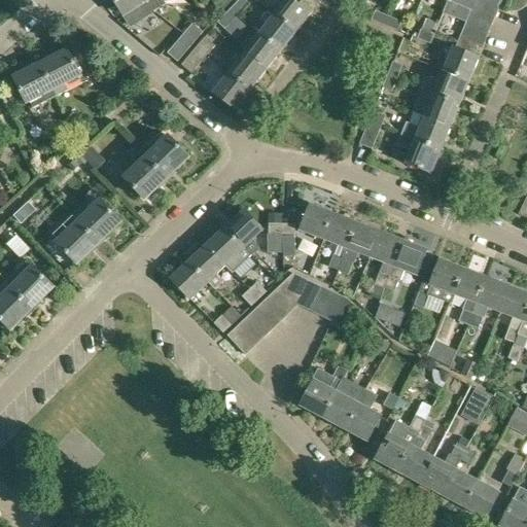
[(148,0),(114,0),(125,16),(138,7),(144,18),(155,10),(148,0)]
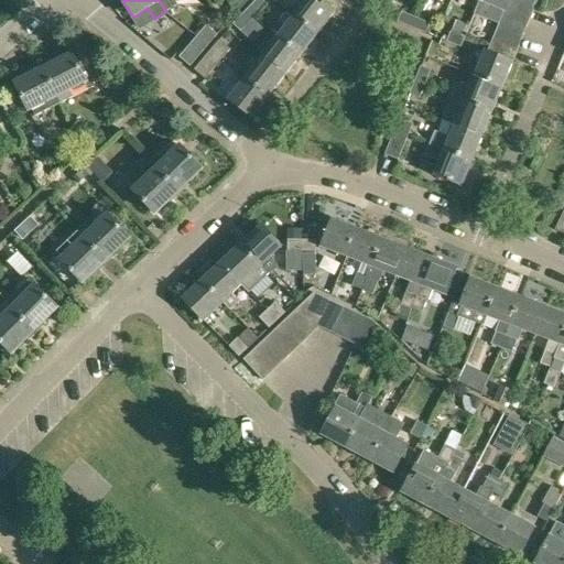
[(159,0),(166,11),(179,4),(175,0),(159,0)]
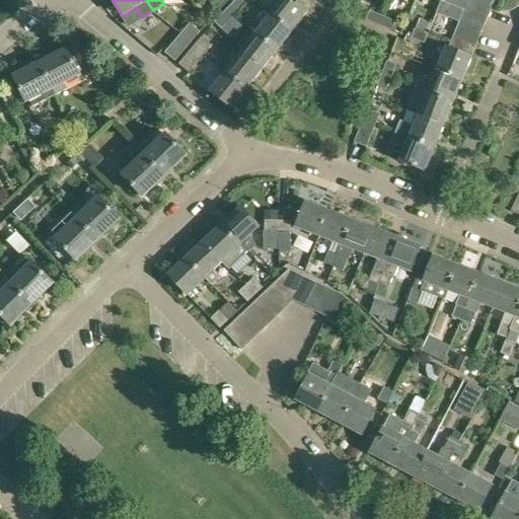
[(215,0),(211,5),(218,11),(229,0),(215,0)]
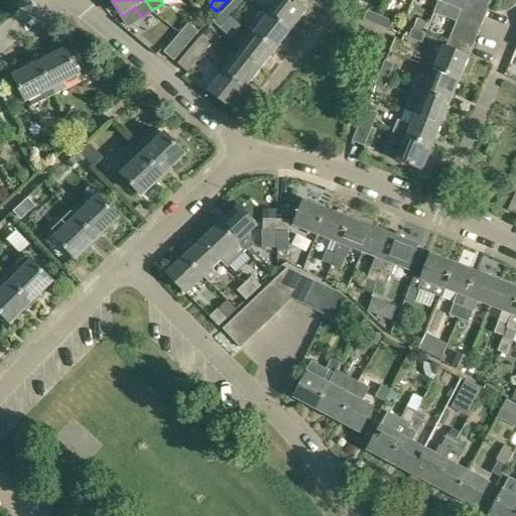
[(240,0),(234,0),(226,9),(233,15),(244,4),(240,0)]
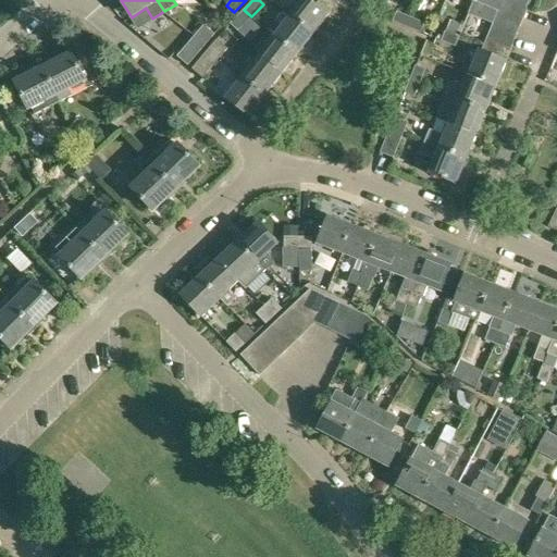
[(314,0),(301,0),(292,14),(314,33),(331,12),(314,0)]
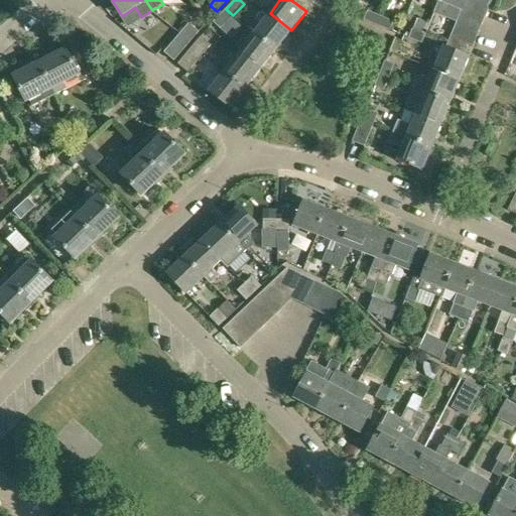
[(438,1),(435,9),(433,12),(457,21),(460,13),(462,10),(466,0),(438,0),(438,1)]
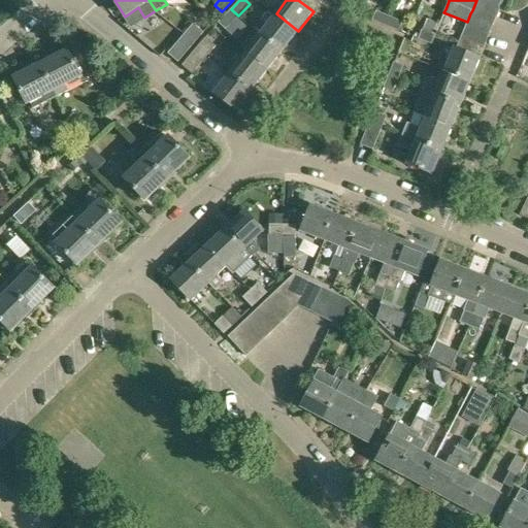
[(472,10),(470,13),(494,24),(500,7),(481,0),(477,0),(473,11),(472,10)]
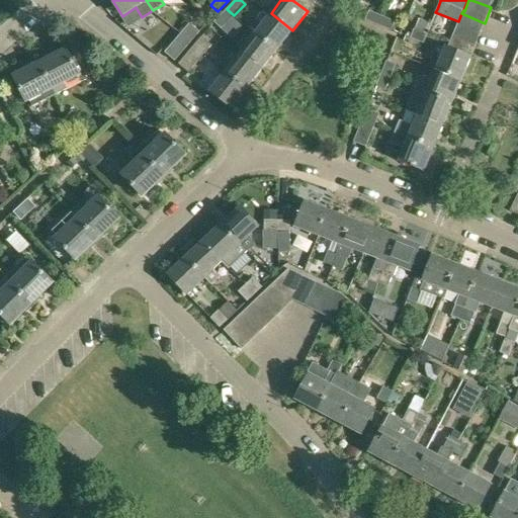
[(234,15),(227,9),(213,22),(222,28),(234,15)]
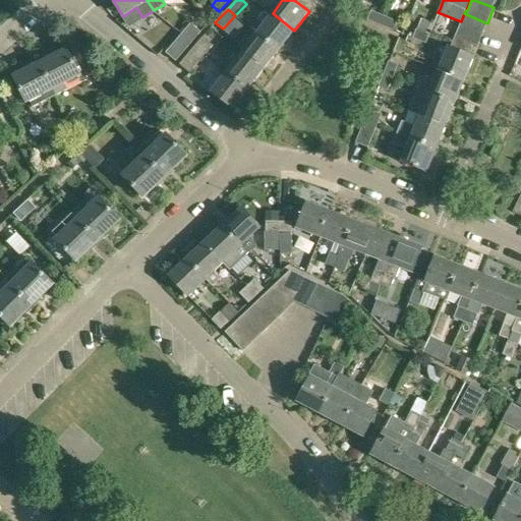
[(366,20),(380,25),(384,16),(370,10),(366,20)]
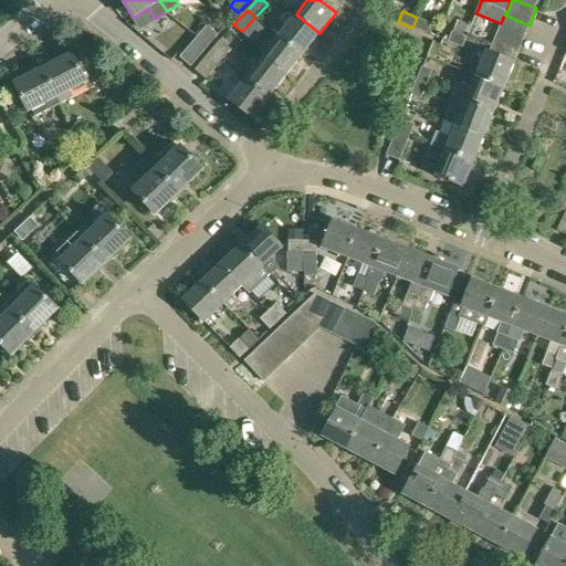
[(296,14),(280,35),(303,54),(320,33),(296,14)]
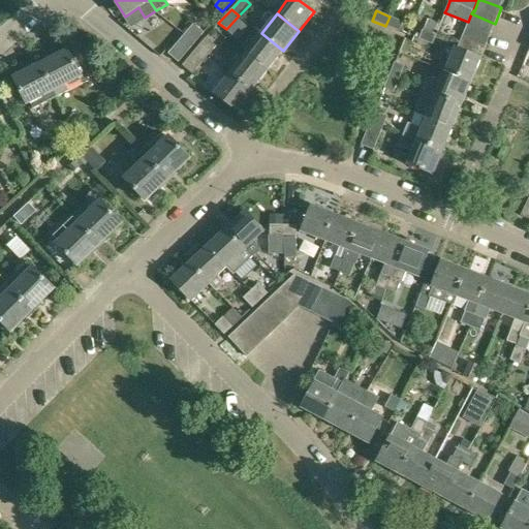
[(468,22),(466,26),(490,35),(495,24),(471,13),(468,22)]
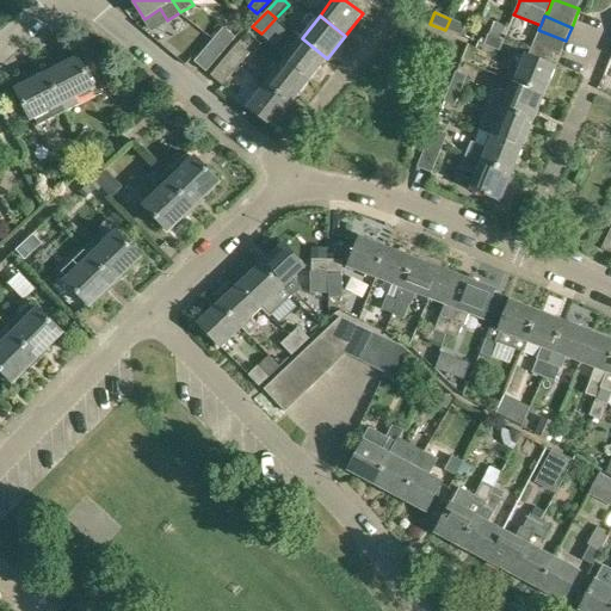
[(450,19),(445,30),(462,36),(466,25),(450,19)]
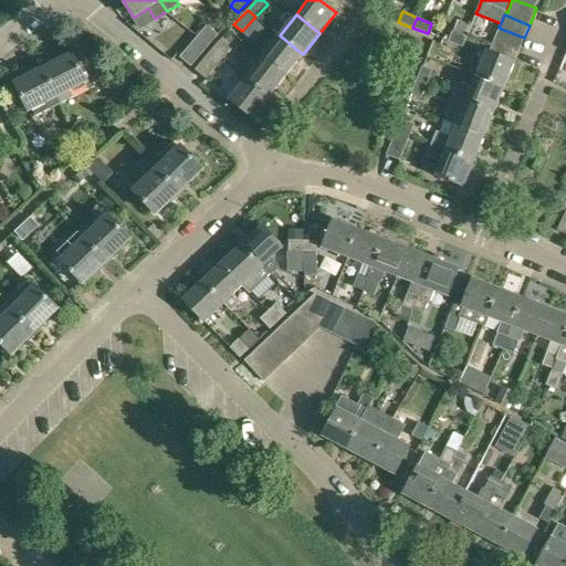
[(207,24),(197,37),(208,45),(218,34),(207,24)]
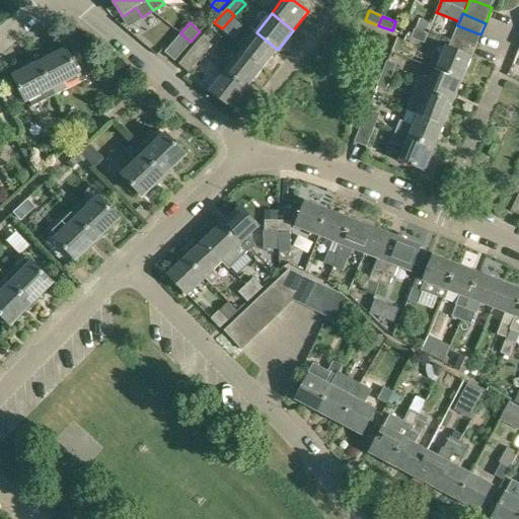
[(457,25),(453,36),(476,46),(480,34),(457,25)]
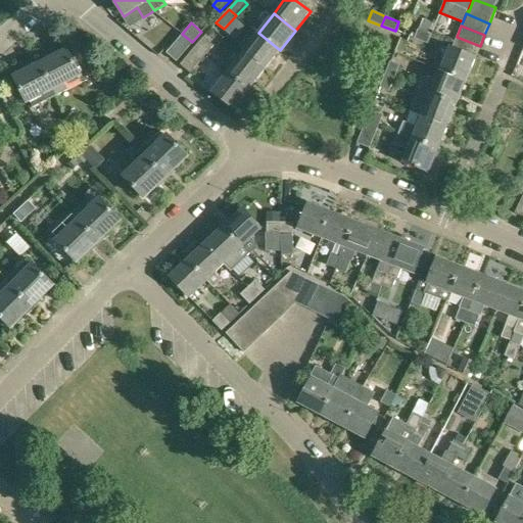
[(427,44),(431,35),(418,29),(414,39),(427,44)]
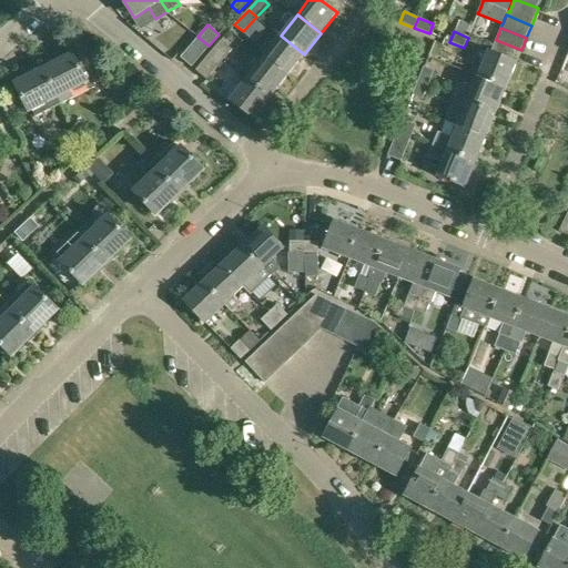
[(281,36),(264,57),(287,75),(304,54),(281,36)]
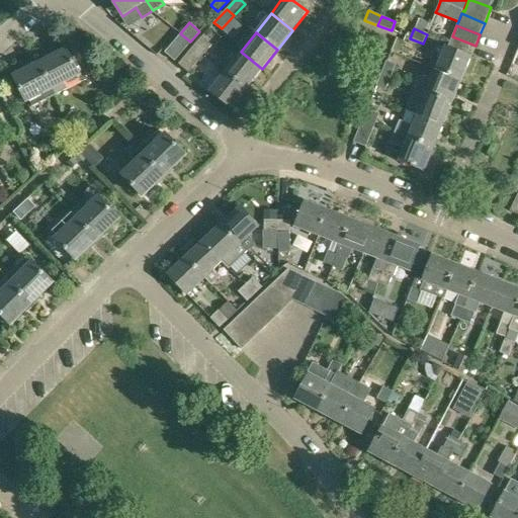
[(190,41),(180,33),(164,53),(175,61),(190,41)]
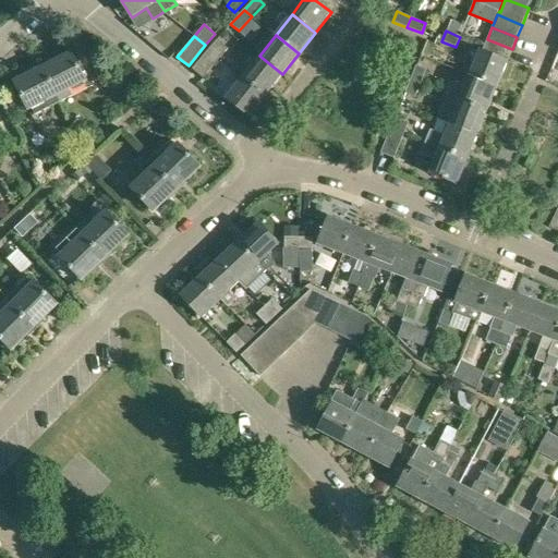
[(217,39),(209,48),(220,58),(228,48),(217,39)]
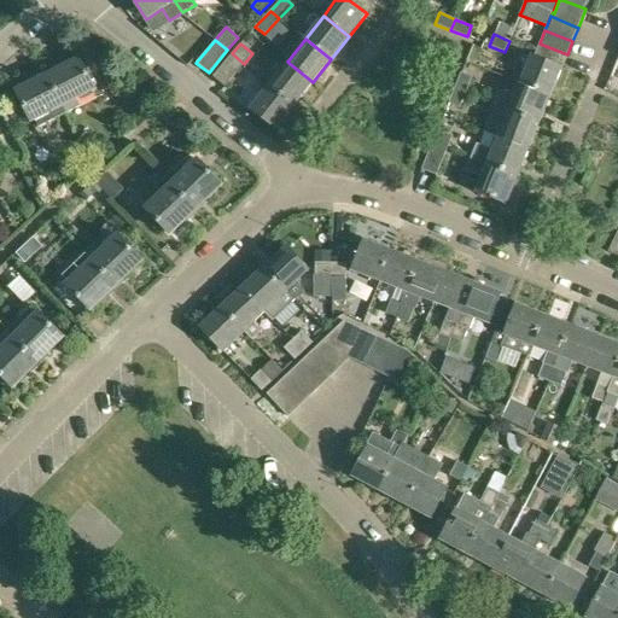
[(567,54),(540,44),(535,56),(563,66),(567,54)]
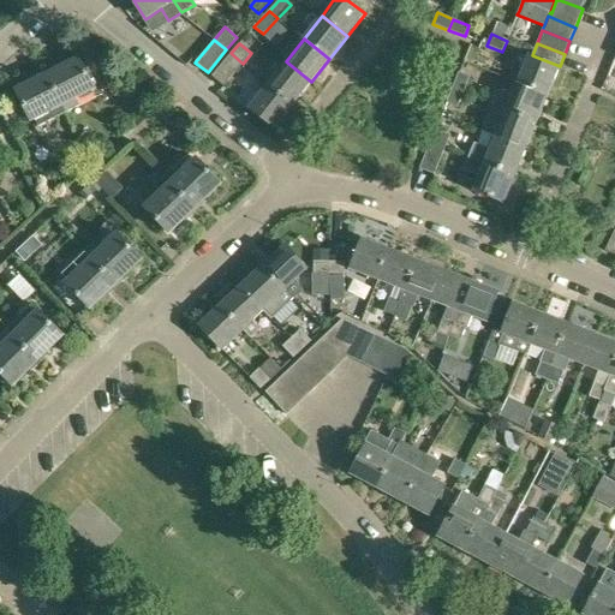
[(243,64),(231,53),(212,76),(224,87),(243,64)]
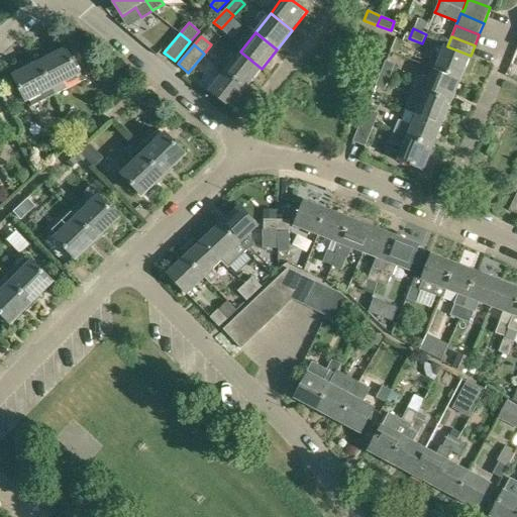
[(444,46),(435,70),(460,80),(470,57),(444,46)]
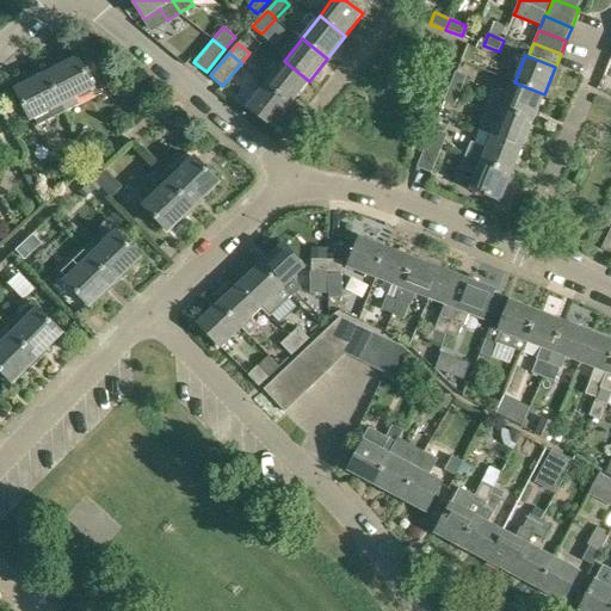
[(79,56),(48,72),(63,104),(94,88),(79,56)]
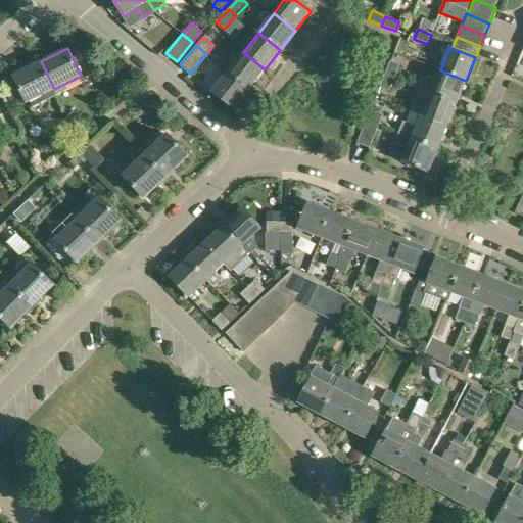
[(243,52),(227,73),(249,89),(265,69),(243,52)]
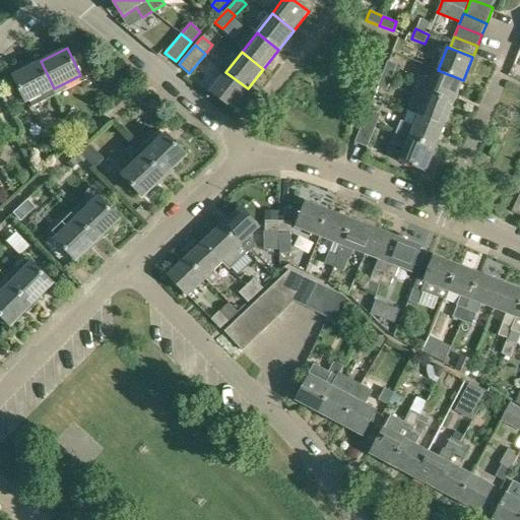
[(26,102),(29,101),(33,107),(57,94),(54,88),(41,61),(13,75),(26,102)]
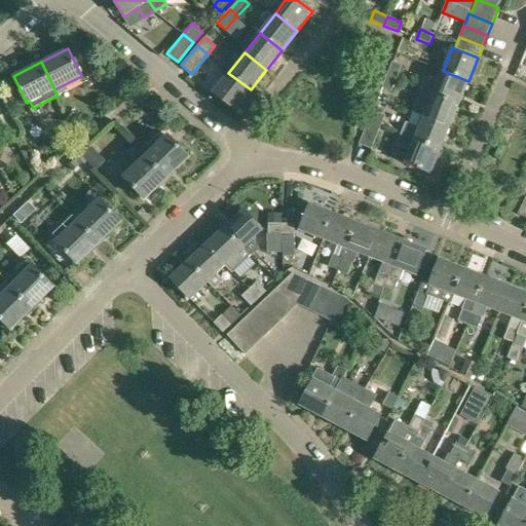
[(392,62),(387,74),(397,78),(402,65),(392,62)]
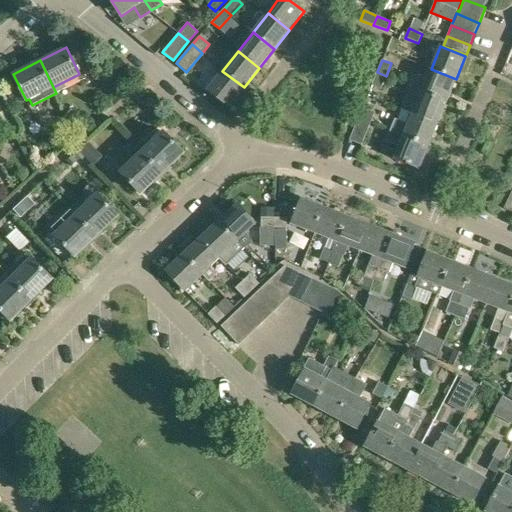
[(413,74),(409,86),(447,101),(456,79),(431,69),(426,80),(413,74)]
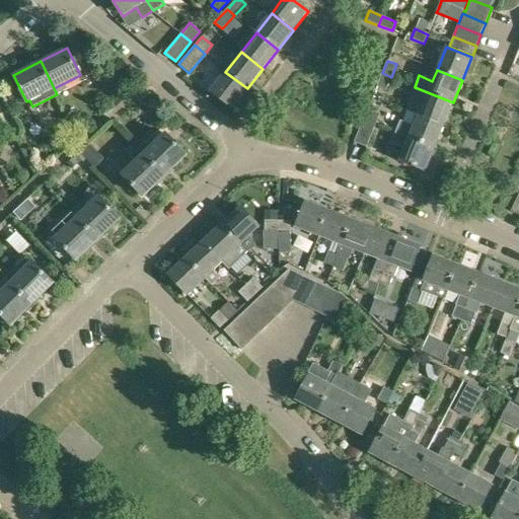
[(247,88),(225,72),(211,91),(232,107),(247,88)]
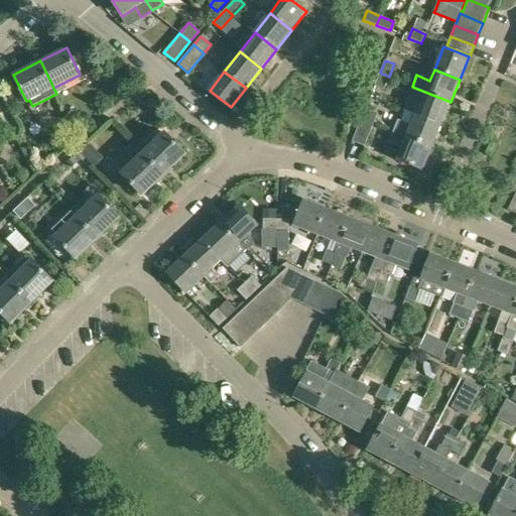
[(389,77),(380,73),(375,86),(384,90),(389,77)]
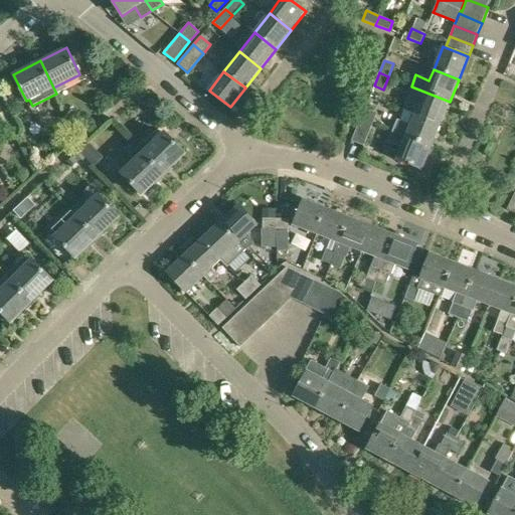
[(450,102),(411,87),(412,88),(403,110),(415,114),(441,124),(450,102)]
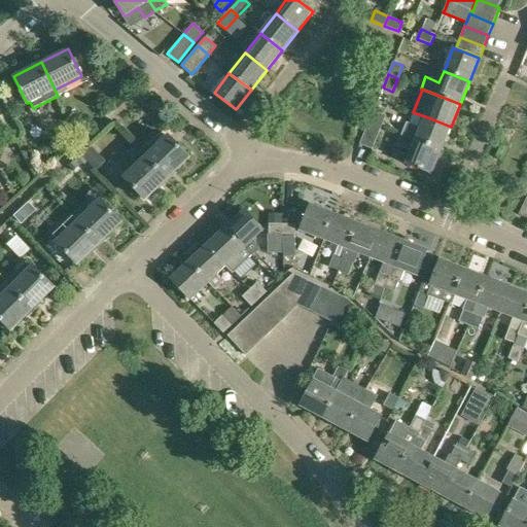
[(374,110),(370,120),(382,126),(386,115),(374,110)]
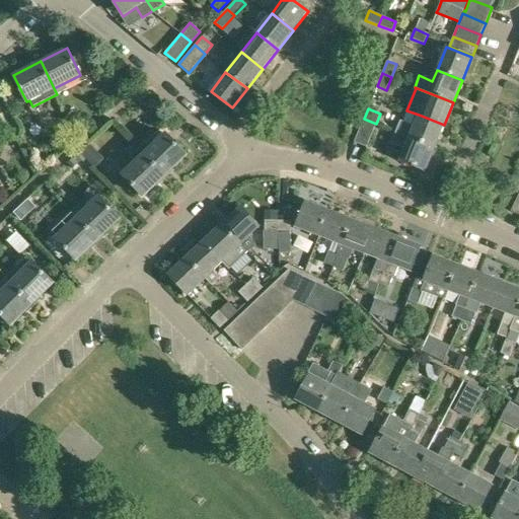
[(400,120),(396,132),(434,148),(444,125),(419,115),(414,126),(400,120)]
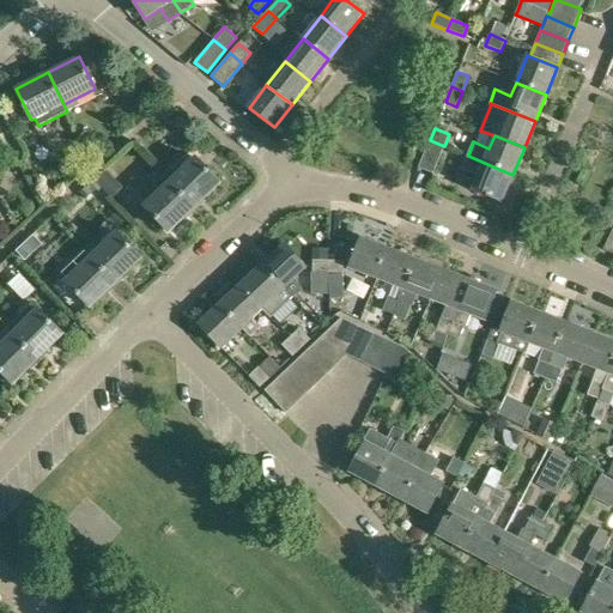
[(444,146),(430,140),(418,168),(434,174),(444,146)]
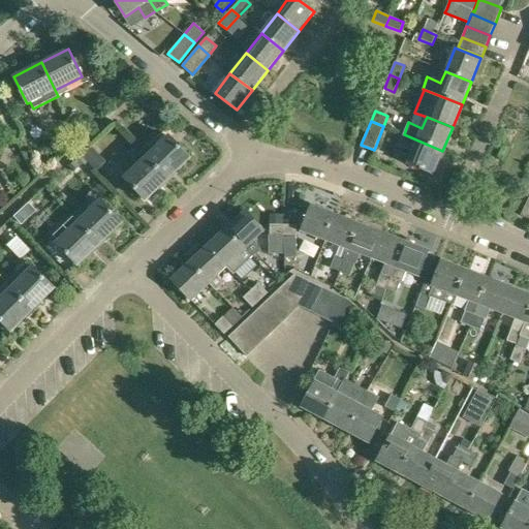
[(162,132),(143,151),(168,179),(190,158),(168,135),(167,136),(162,132)]
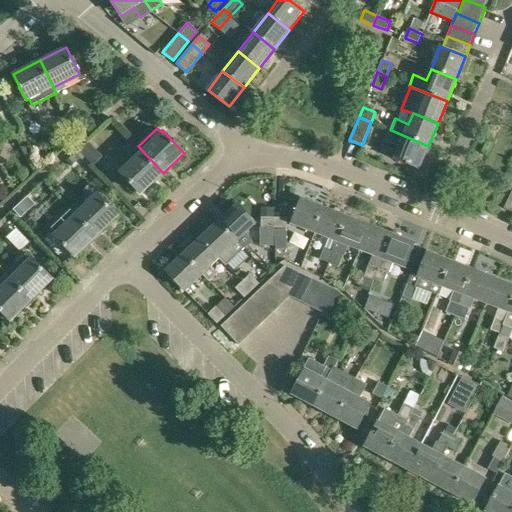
[(428,146),(391,130),(386,141),(399,146),(394,158),(419,168),(428,146)]
